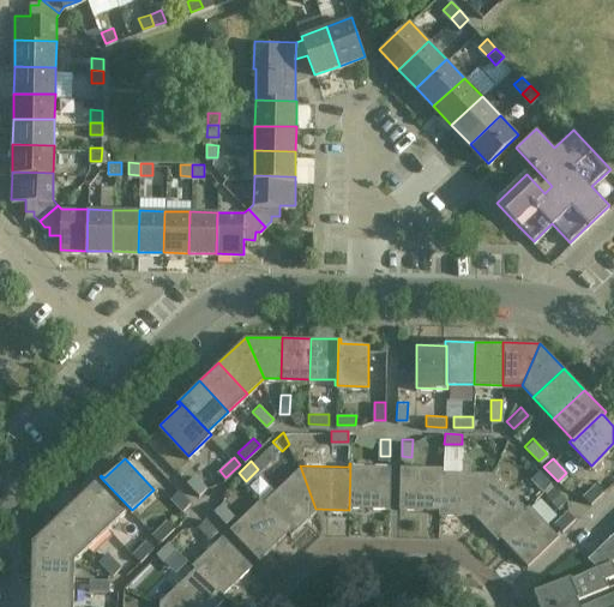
[(391,464),(350,463),(349,510),(350,510),(350,505),(390,506),(391,464)]
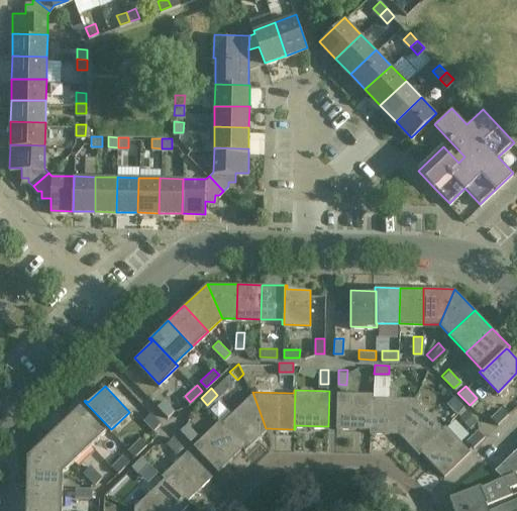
[(336,426),(370,427),(371,394),(374,394),(374,392),(337,391),(336,426)]
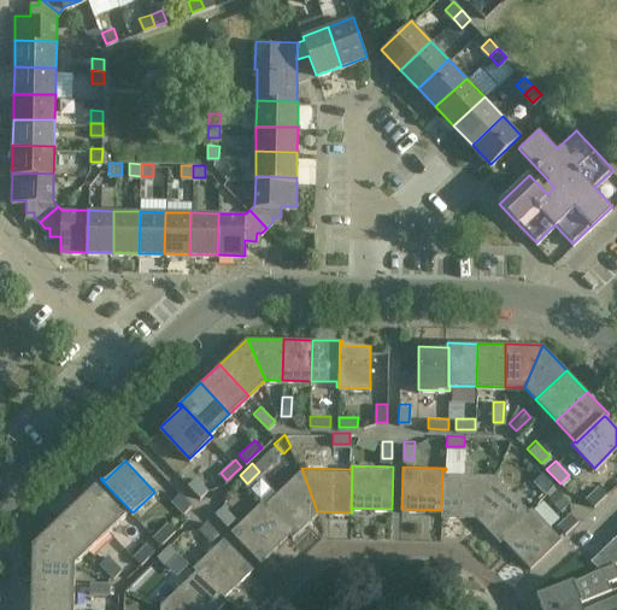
[(262,498),(260,499),(294,534),(317,511),(301,468),(265,503),(262,498)]
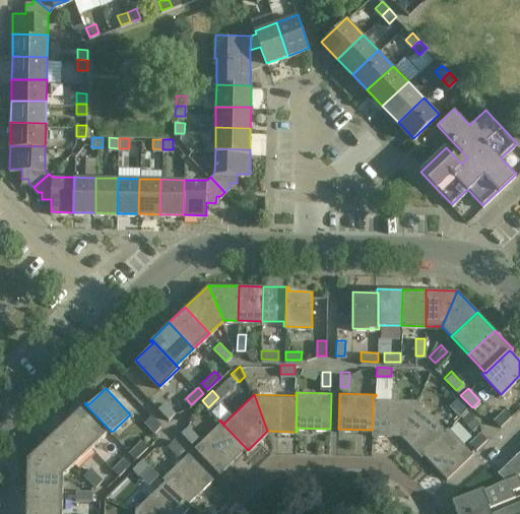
[(372,434),(401,434),(416,397),(376,396),(373,396),(372,434)]
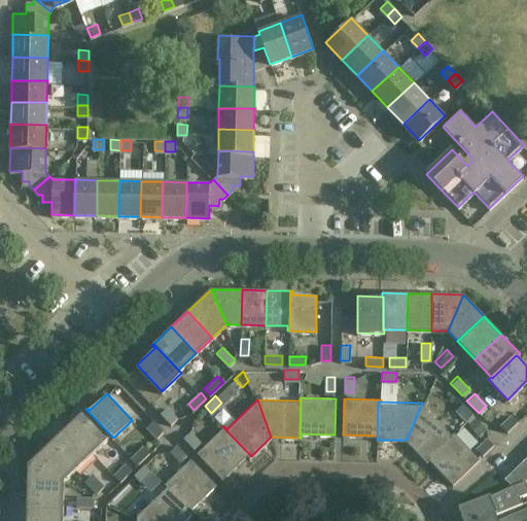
[(407,440),(426,460),(455,432),(454,432),(452,435),(422,403),(407,440)]
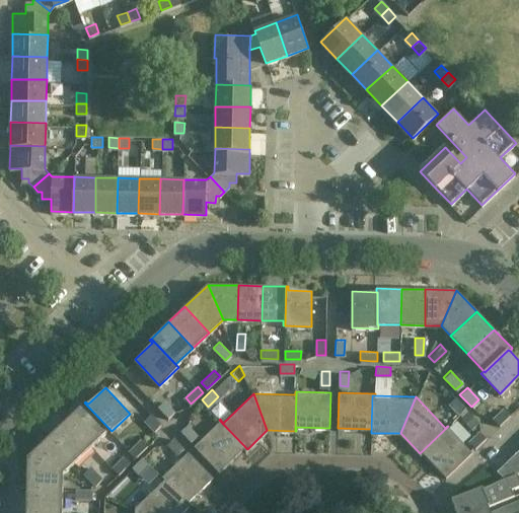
[(447,402),(457,413),(464,407),(454,396),(447,402)]
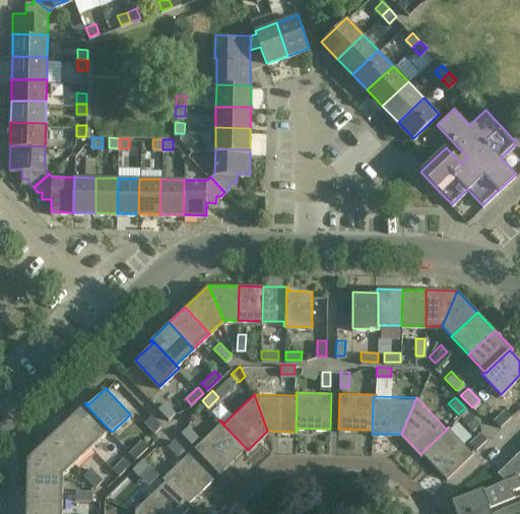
[(158,406),(169,418),(175,411),(165,400),(158,406)]
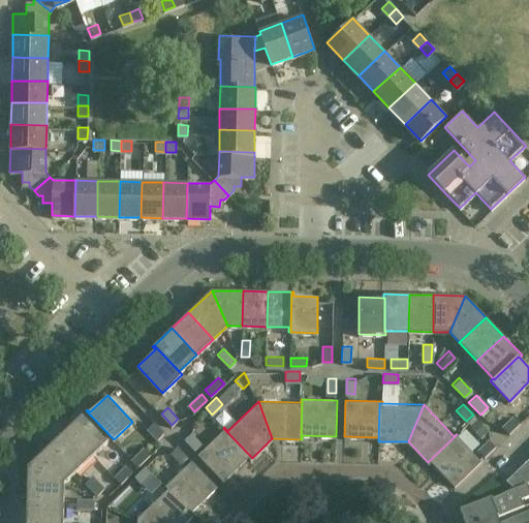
[(86,410),(68,427),(94,454),(111,436),(86,410)]
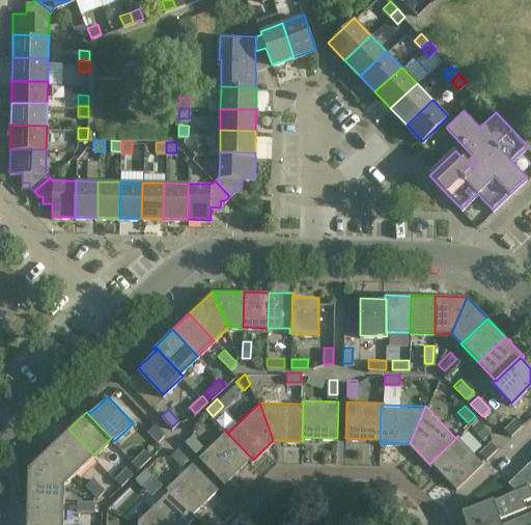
[(505,426),(511,434),(522,423),(515,416),(505,426)]
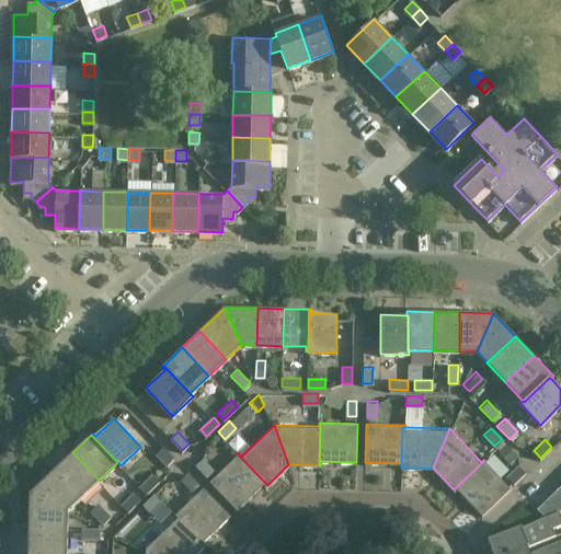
[(156,452),(167,464),(174,457),(163,446),(156,452)]
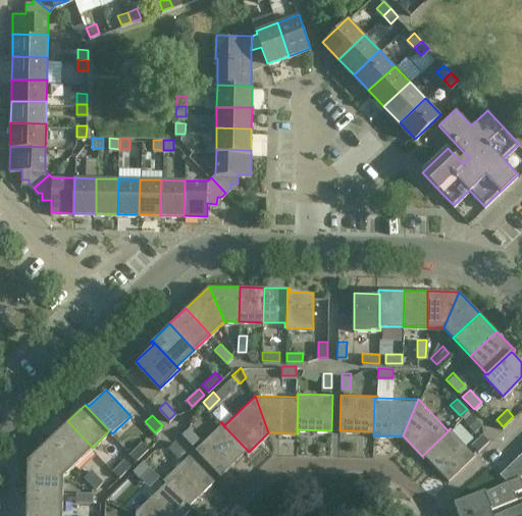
[(67,421),(50,437),(75,464),(93,448),(67,421)]
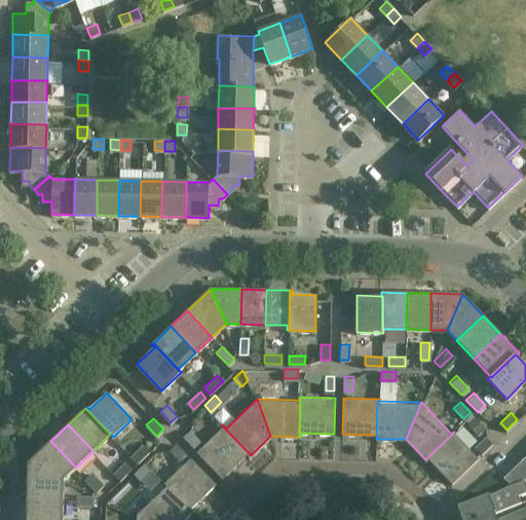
[(251,455),(222,425),(196,451),(222,477),(247,453),(249,456),(251,455)]
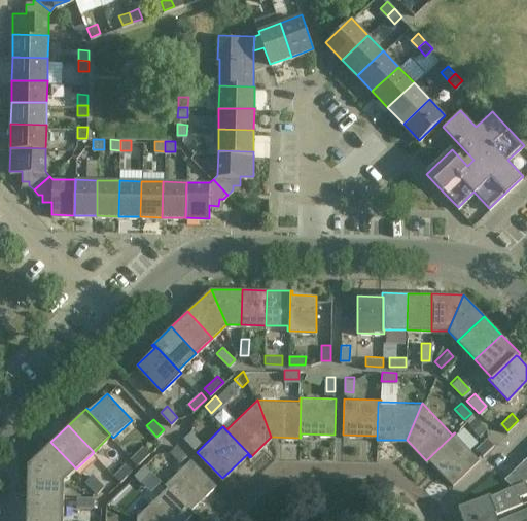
[(183,437),(194,448),(201,442),(190,430),(183,437)]
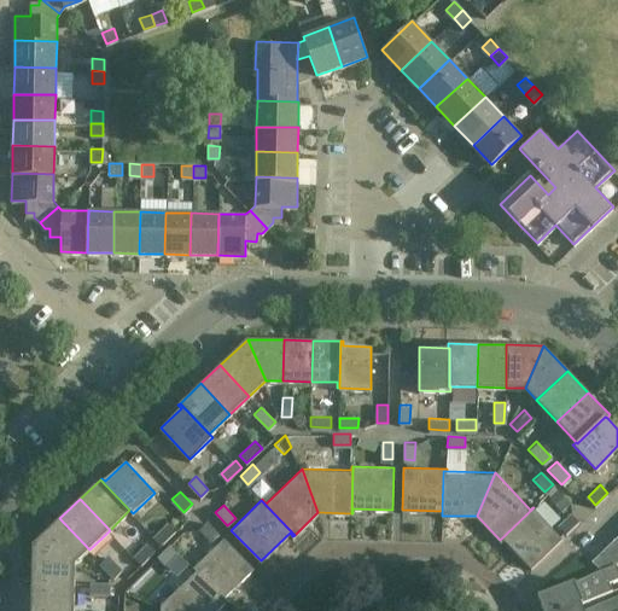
[(534,507),(500,540),(500,541),(503,537),(531,566),(561,537),(534,507)]
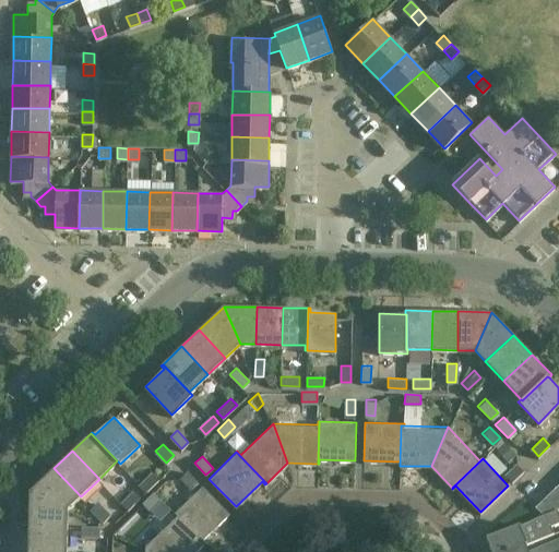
[(506,474),(512,481),(523,470),(516,463),(506,474)]
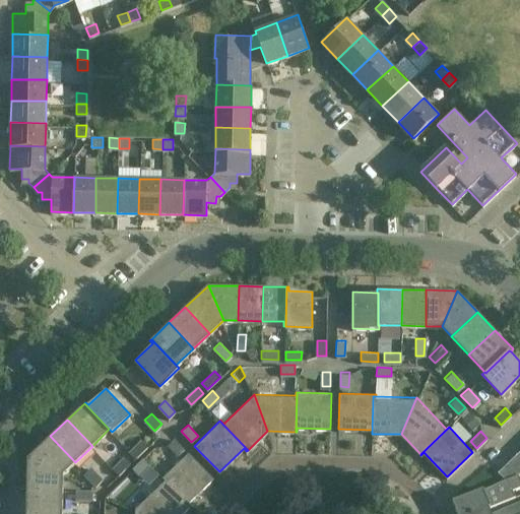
[(50,436),(27,457),(63,473),(75,462),(50,436)]
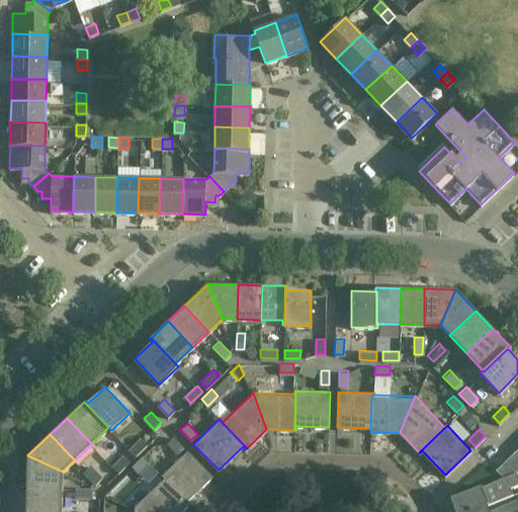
[(167,442),(177,452),(184,446),(173,436),(167,442)]
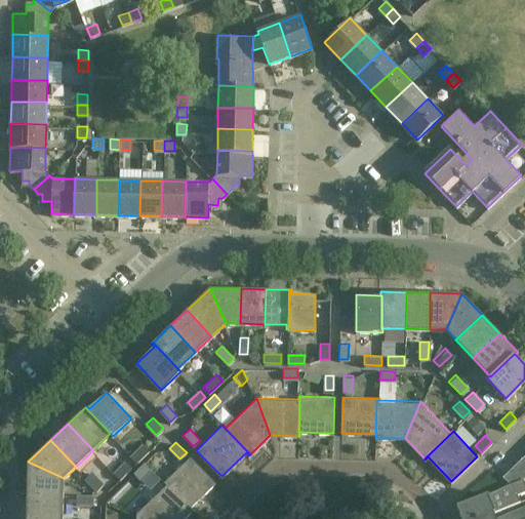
[(132,455),(137,461),(151,449),(145,443),(132,455)]
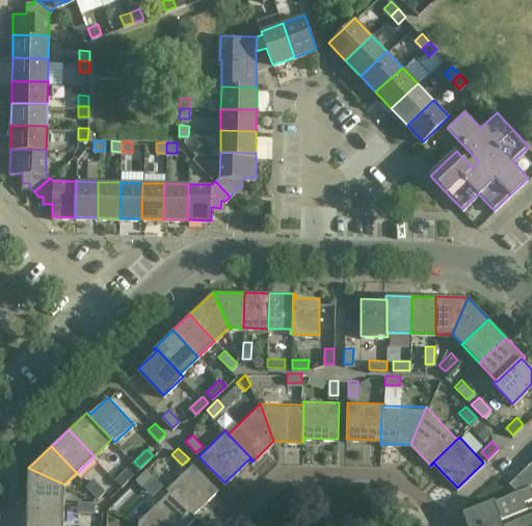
[(531,459),(529,464),(528,463),(527,464),(528,465),(510,480),(509,481),(509,482),(510,482),(516,489),(530,483),(530,485),(531,484),(531,459)]
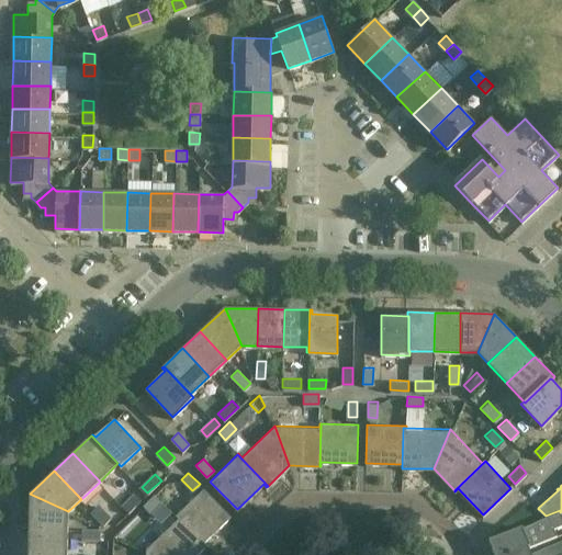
[(204,487),(177,513),(206,544),(208,544),(204,541),(231,516),(204,487)]
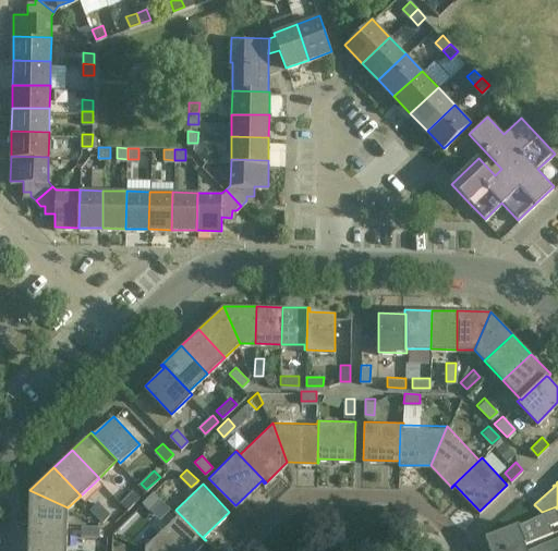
[(122,501),(128,506),(141,494),(135,488),(122,501)]
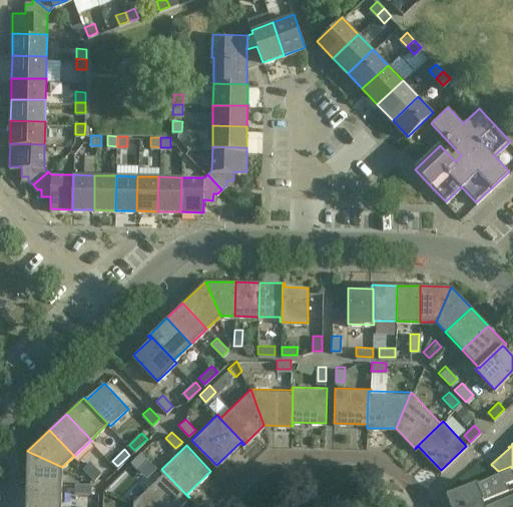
[(27,451),(26,482),(61,483),(62,467),(27,451)]
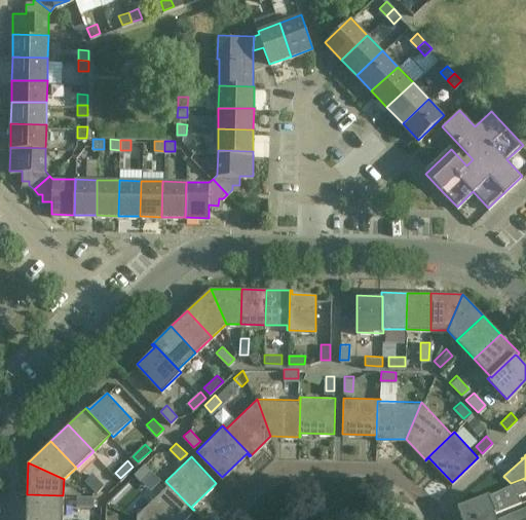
[(135,474),(141,480),(153,469),(147,462),(135,474)]
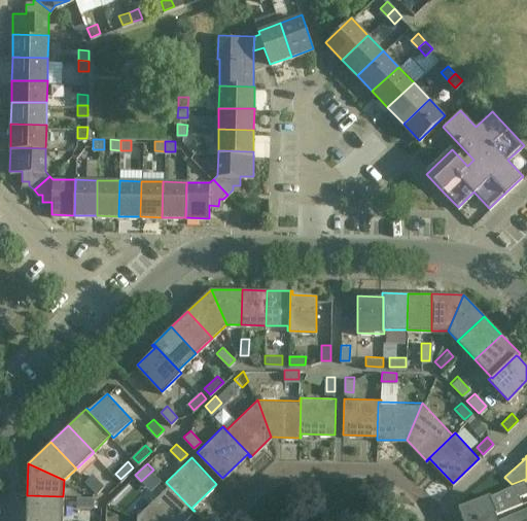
[(85,478),(98,491),(104,485),(92,472),(85,478)]
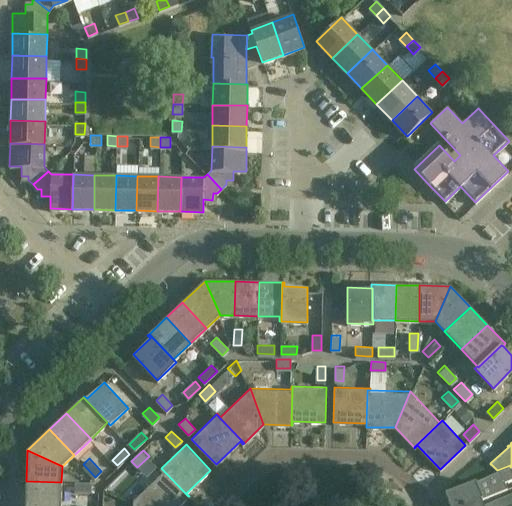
[(510,465),(497,470),(485,475),(485,476),(445,492),(450,505),(458,505),(481,498),(507,487),(505,481),(511,478),(511,471),(510,467),(510,465)]
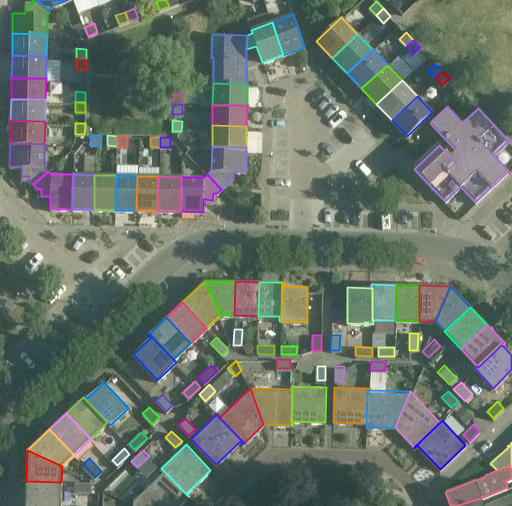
[(162,471),(133,498),(148,505),(177,505),(188,496),(161,468),(160,469),(162,471)]
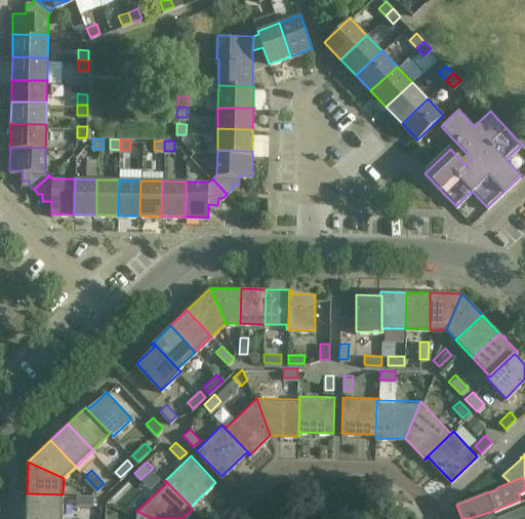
[(27,493),(27,517),(63,518),(63,494),(27,493)]
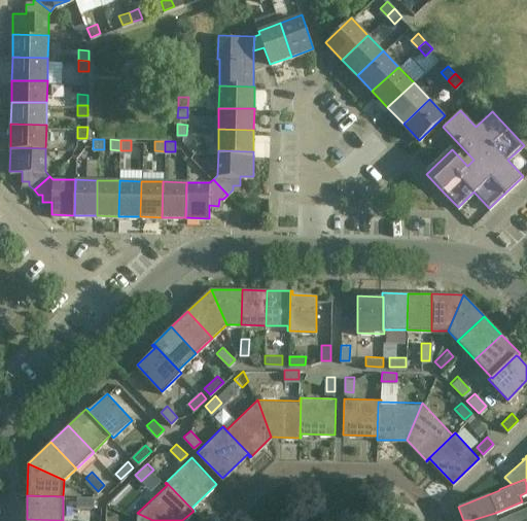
[(76,506),(94,506),(94,497),(76,497),(76,506)]
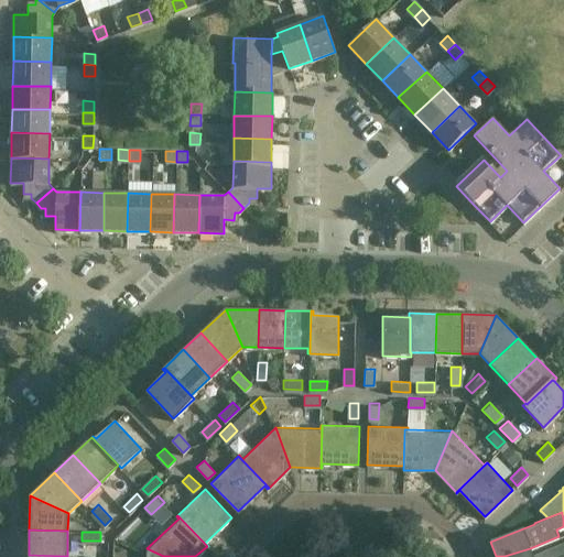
[(555,556),(563,554),(563,542),(532,555),(530,548),(505,556),(555,556)]
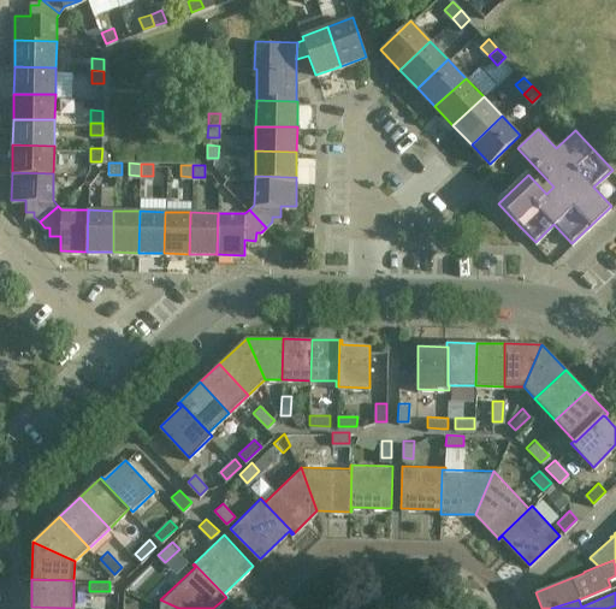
[(516,608),(531,608),(535,599),(522,595),(516,608)]
